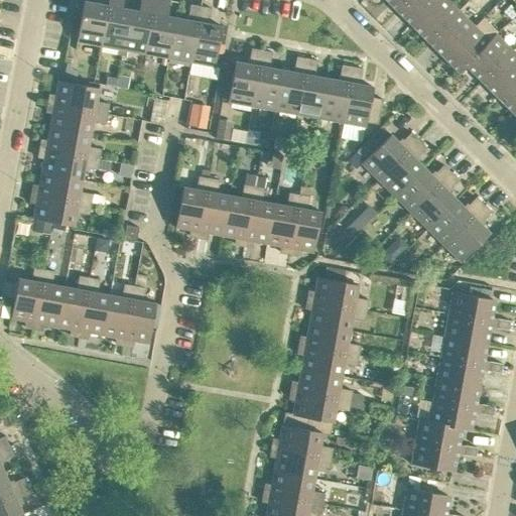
[(76,42),(99,46),(107,0),(96,0),(96,4),(83,2),(76,42)]
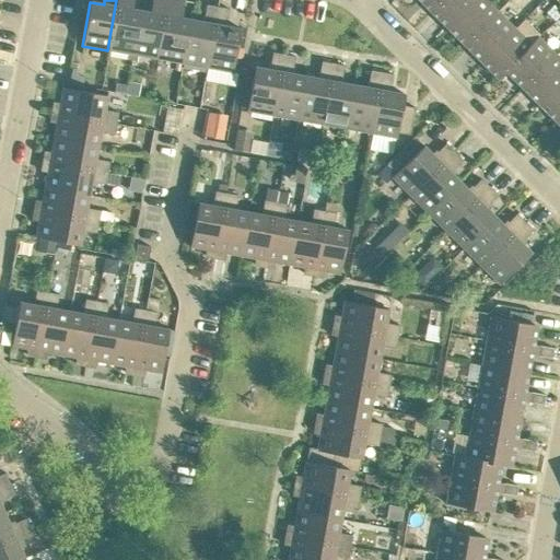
[(116,0),(107,50),(132,55),(140,11),(131,10),(132,0),(116,0)]
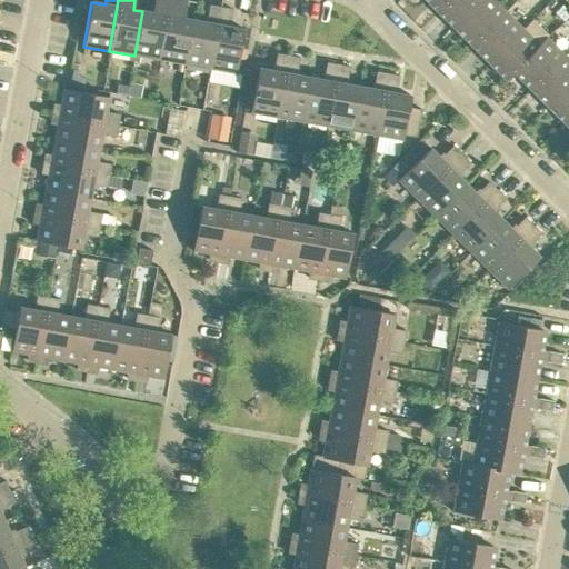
[(135,56),(159,60),(169,0),(153,0),(151,13),(142,11),(135,56)]
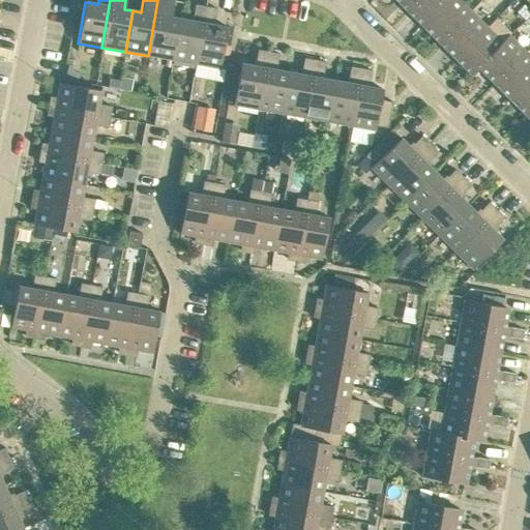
[(157,0),(148,56),(172,60),(179,19),(170,18),(173,1),(166,0),(157,0)]
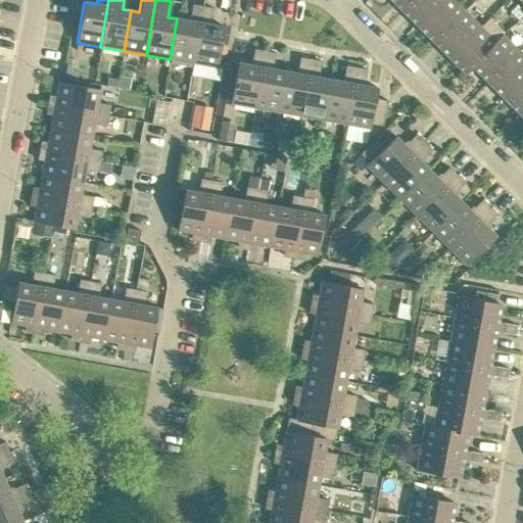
[(393,0),(403,9),(412,0),(393,0)]
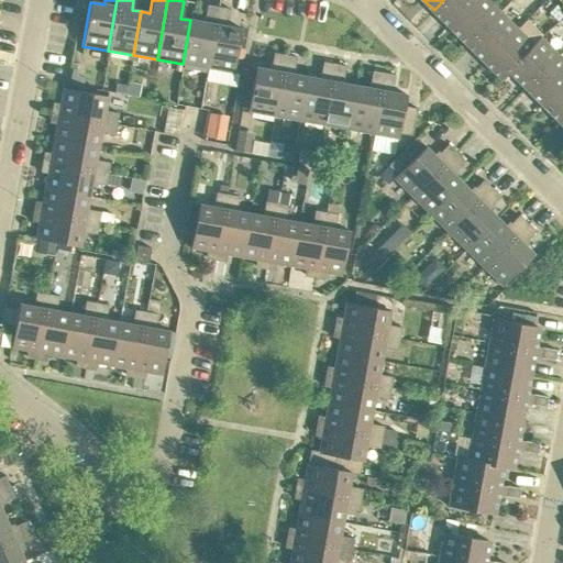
[(443,0),(434,10),(451,26),(477,0),(443,0)]
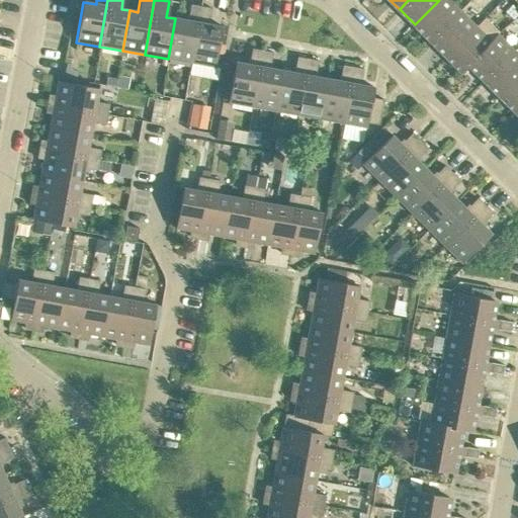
[(439,0),(415,24),(431,40),(459,11),(447,0),(439,0)]
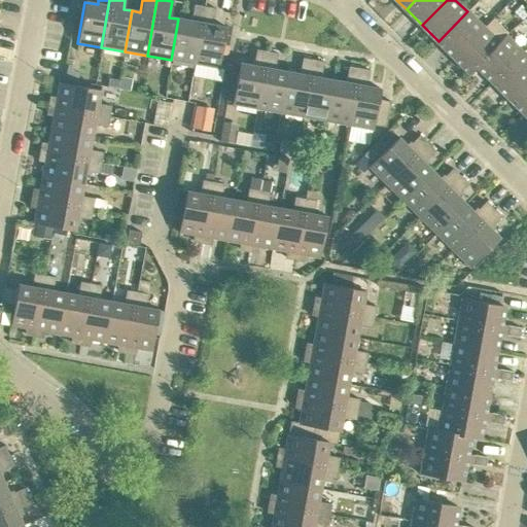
[(521,21),(526,13),(526,9),(521,4),(513,12),(521,21)]
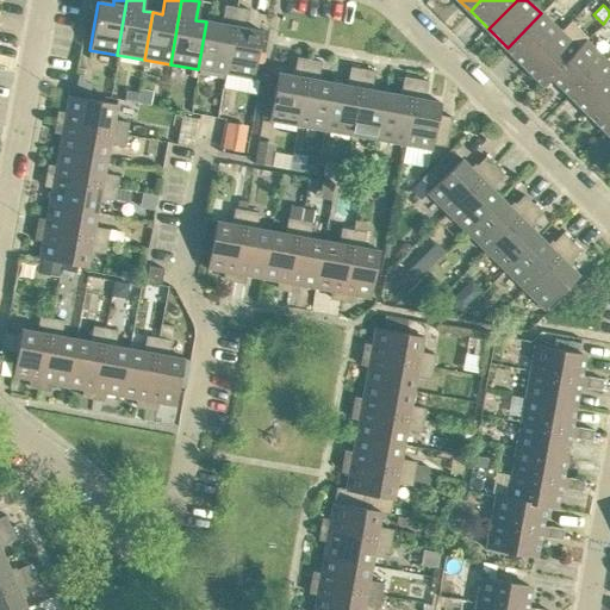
[(198,69),(224,74),(236,8),(224,6),(221,24),(206,22),(198,69)]
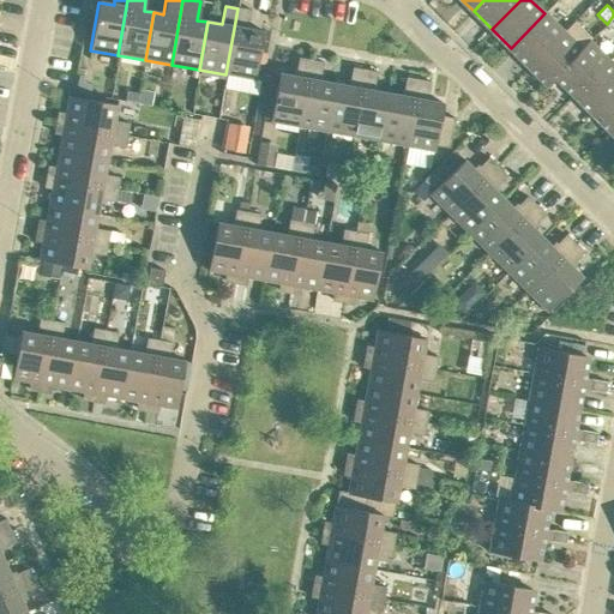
[(238,8),(226,74),(253,79),(257,64),(258,53),(263,31),(246,29),(250,11),(238,8)]
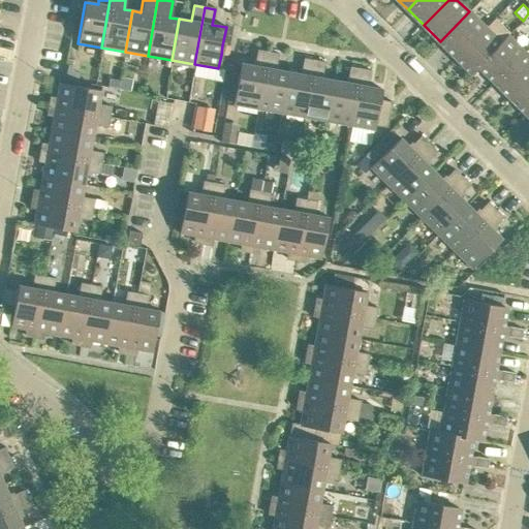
[(440,41),(456,57),(485,28),(469,11),(440,41)]
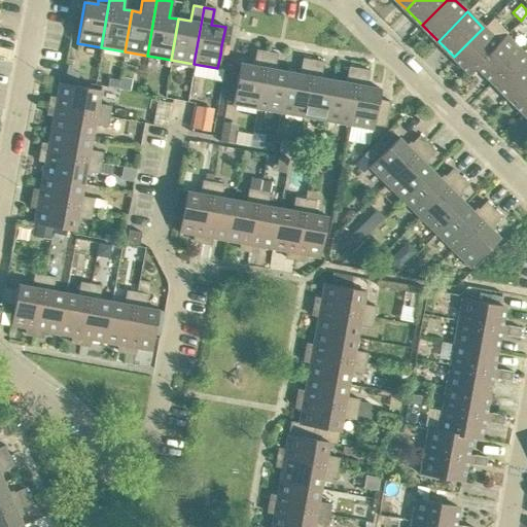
[(470,73),(478,66),(477,65),(498,43),(497,42),(483,28),(454,57),(470,73)]
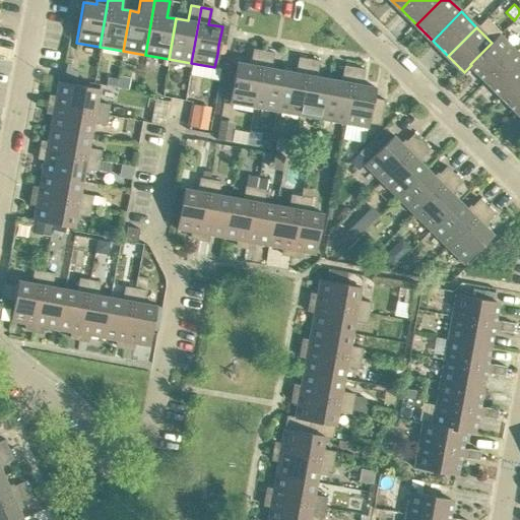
[(471,65),(486,81),(515,52),(498,35),(491,42),(492,43),(470,64),(471,65)]
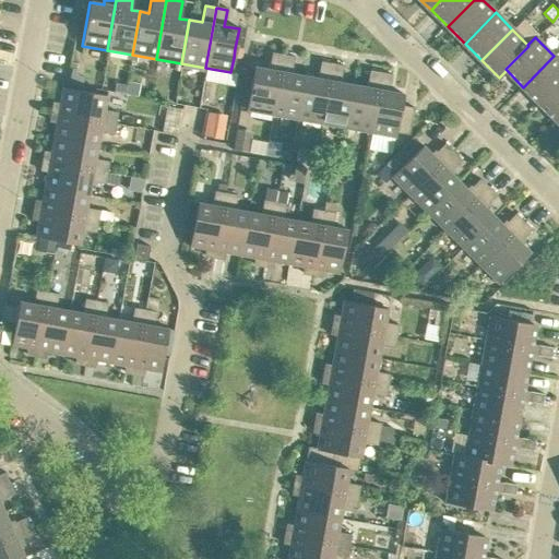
[(246,111),(271,116),(282,55),(271,52),(268,70),(253,67),(246,111)]
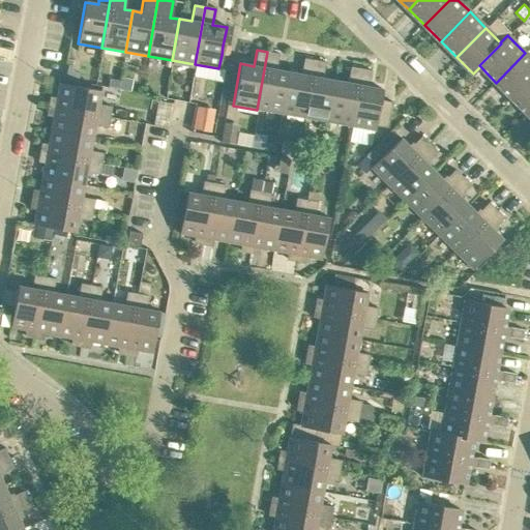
[(257,110),(281,114),(288,72),(275,70),(278,54),(267,52),(257,110)]
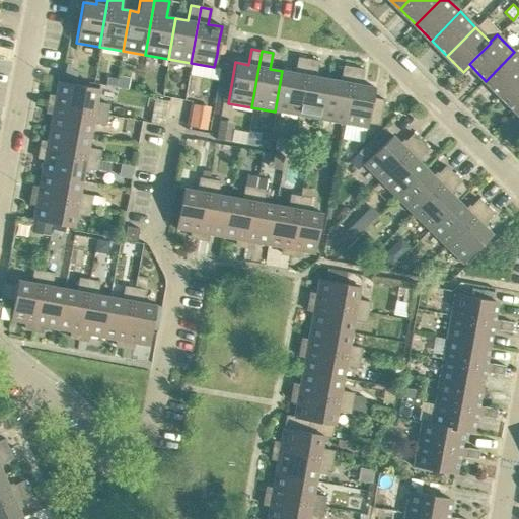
[(486,81),(501,96),(518,77),(518,57),(514,52),(486,81)]
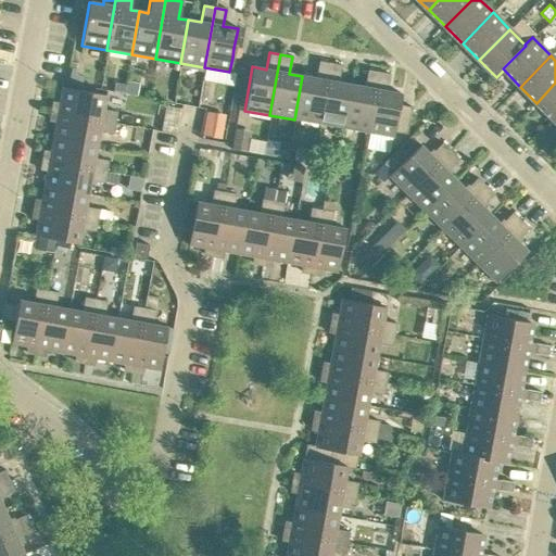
[(294,119),(318,124),(329,63),(318,62),(315,78),(302,76),(294,119)]
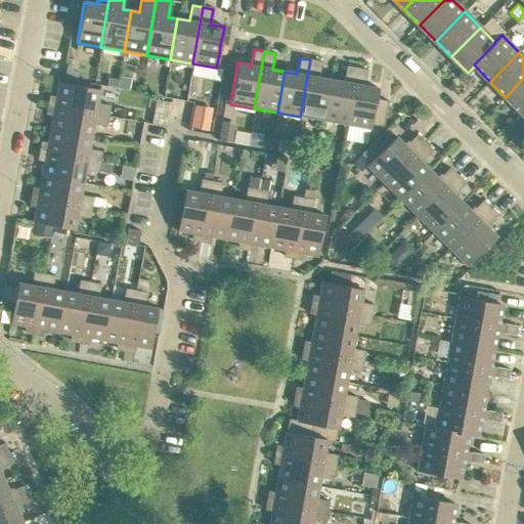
[(300,117),(323,121),(331,80),(318,78),(321,61),(310,59),(300,117)]
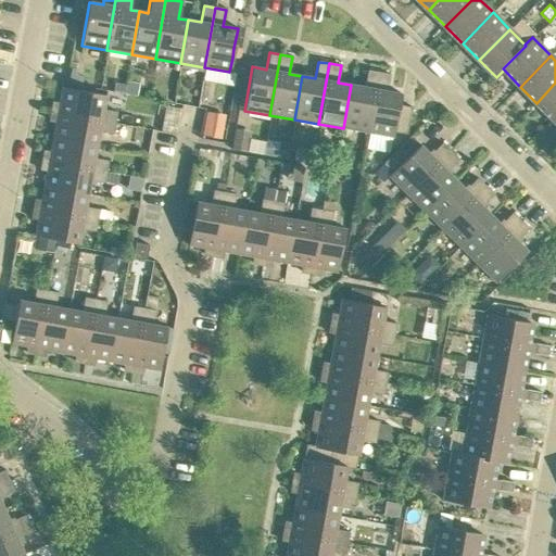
[(80,87),(83,76),(75,75),(76,70),(71,68),(67,84),(80,87)]
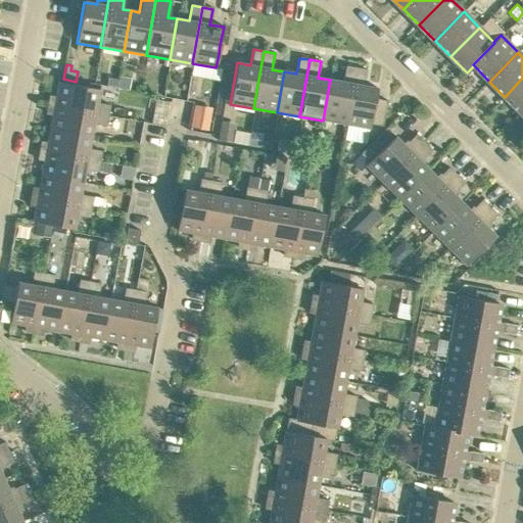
[(323,121),(345,125),(355,68),(345,66),(342,82),(330,80),(323,121)]
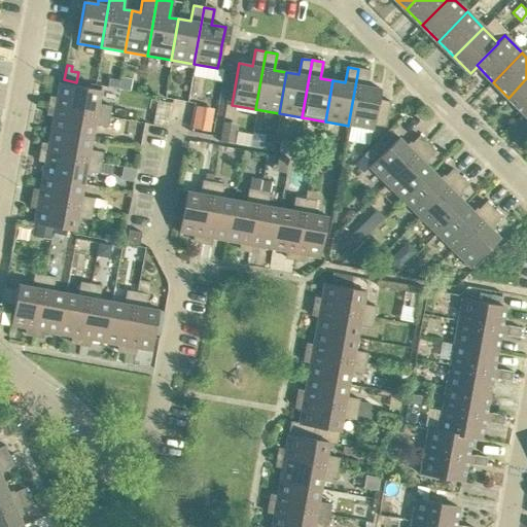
[(358,69),(348,126),(372,130),(373,126),(385,128),(389,102),(378,100),(380,89),(366,86),(369,70),(358,69)]
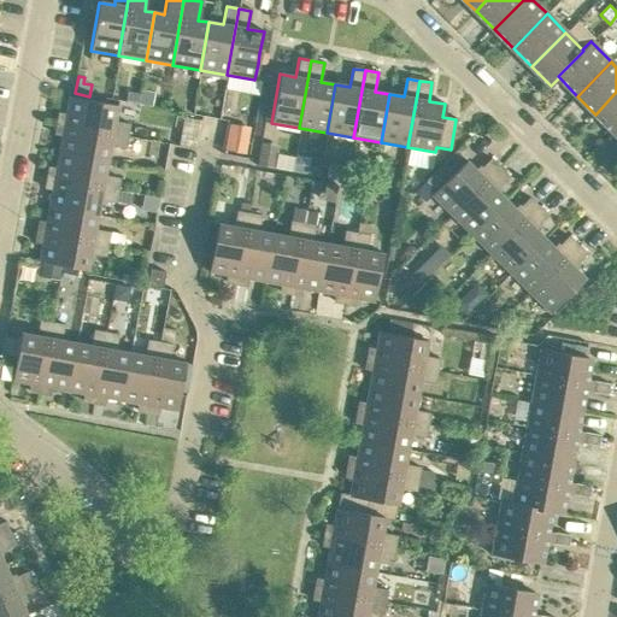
[(616,92),(595,115),(613,133),(616,128),(616,92)]
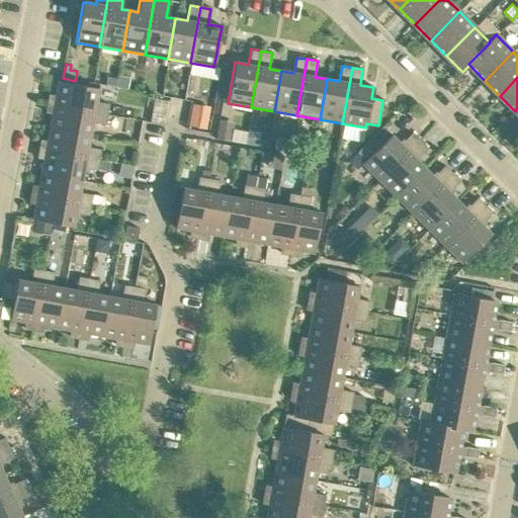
[(115,88),(116,79),(106,78),(105,86),(115,88)]
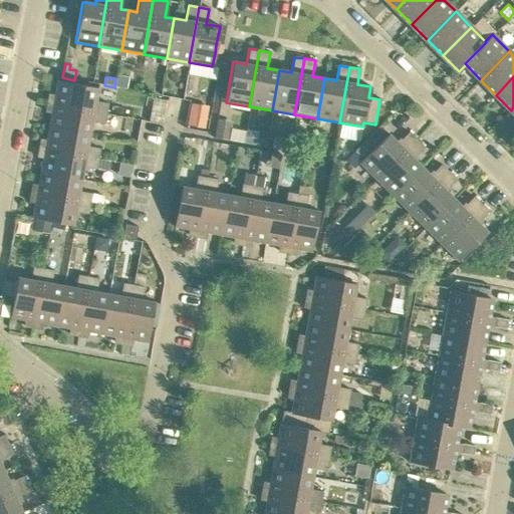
[(49,94),(47,103),(105,114),(107,103),(94,101),(97,88),(57,81),(54,95),(49,94)]
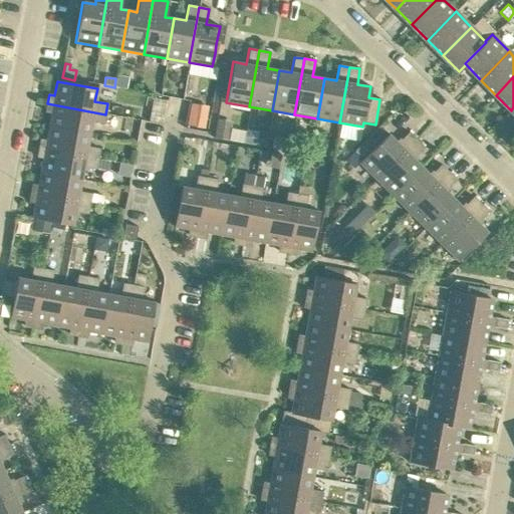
[(51,113),(48,126),(88,135),(91,121),(104,124),(105,114),(47,103),(45,112),(51,113)]
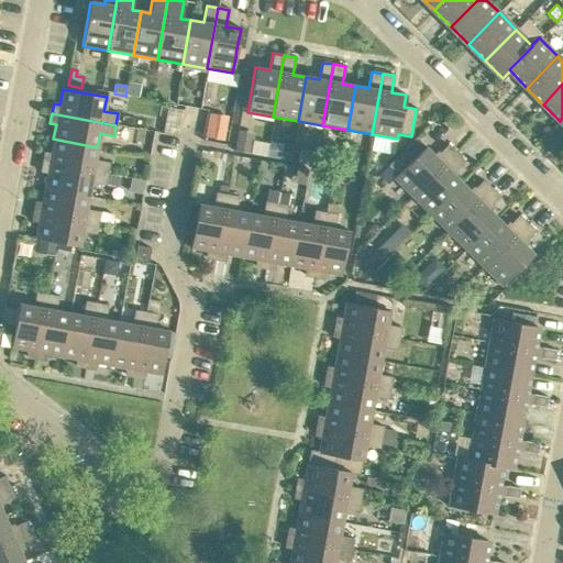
[(205,138),(219,140),(222,116),(209,113),(205,138)]
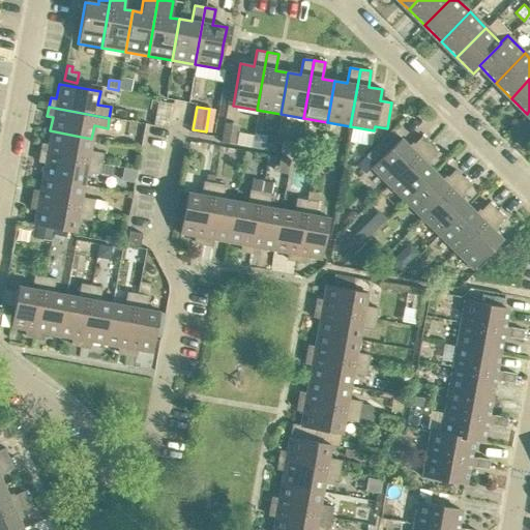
[(167,127),(170,112),(155,110),(153,125),(167,127)]
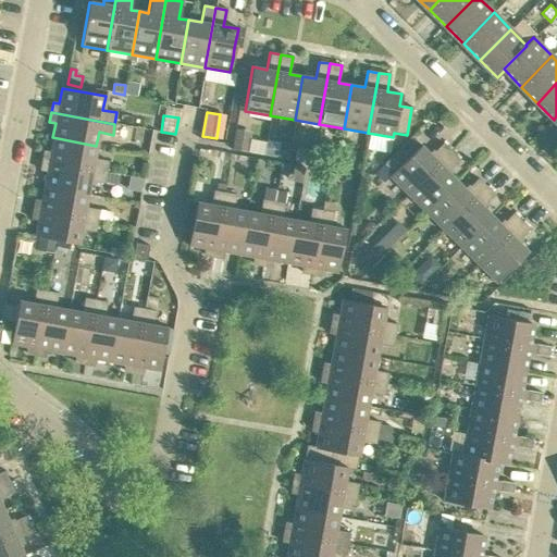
[(232,149),(247,152),(250,132),(236,130),(232,149)]
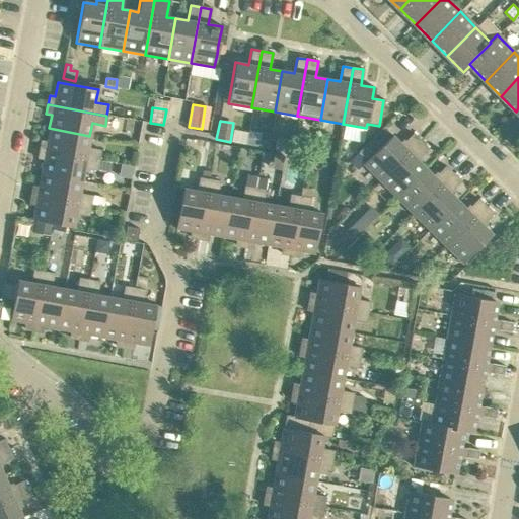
[(391,136),(383,127),(375,135),(384,143),(391,136)]
